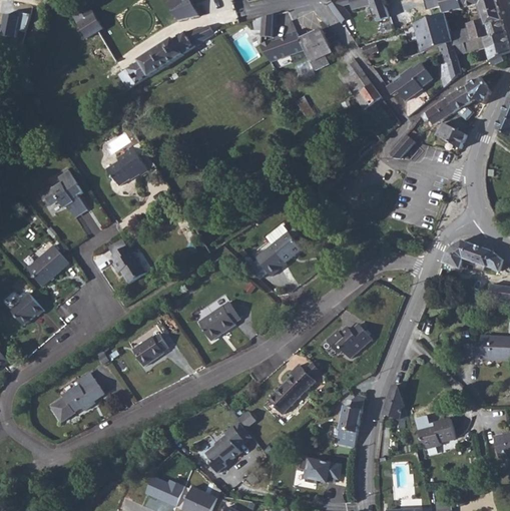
[(197,15),(189,0),(168,0),(164,2),(176,19),(197,15)]
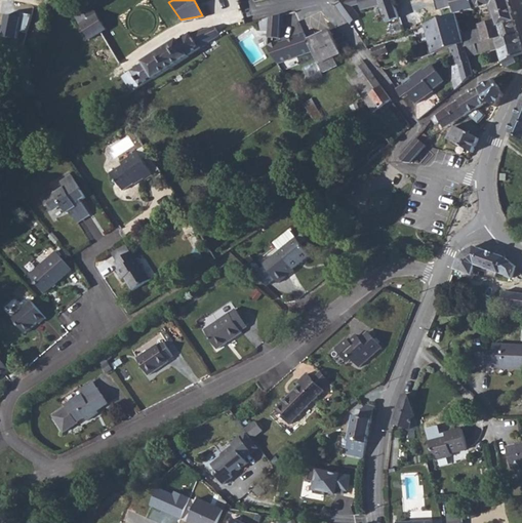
[(349,4),(346,0),(336,0),(333,1),(332,1),(339,12),(348,23),(357,15),(349,4)]
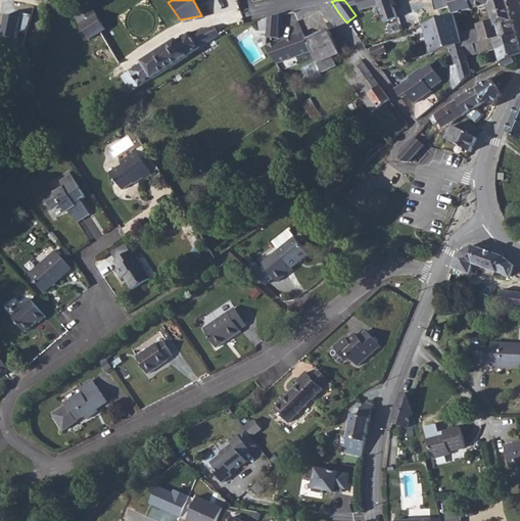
[(395,16),(389,0),(344,0),(347,4),(357,2),(358,8),(377,4),(383,21),(395,16)]
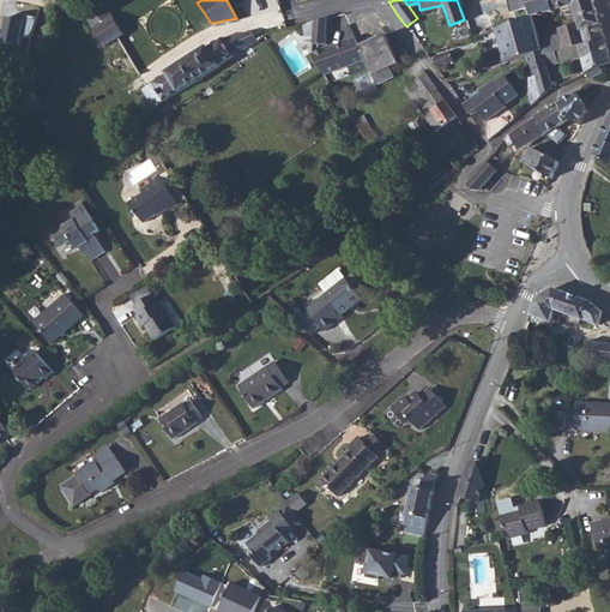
[(551,9),(549,0),(520,0),(521,4),(526,3),(530,15),(531,13),(531,16),(536,15),(551,10),(551,9)]
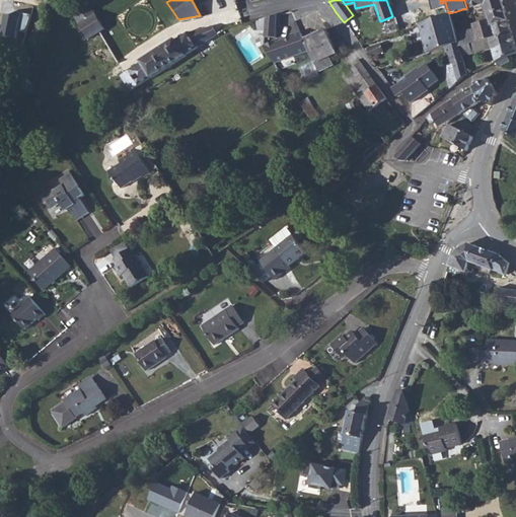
[(490,23),(506,19),(504,15),(500,0),(482,0),(484,3),(489,18),(470,22),(471,26),(455,31),(457,41),(458,45),(488,37),(494,34),(490,23)]
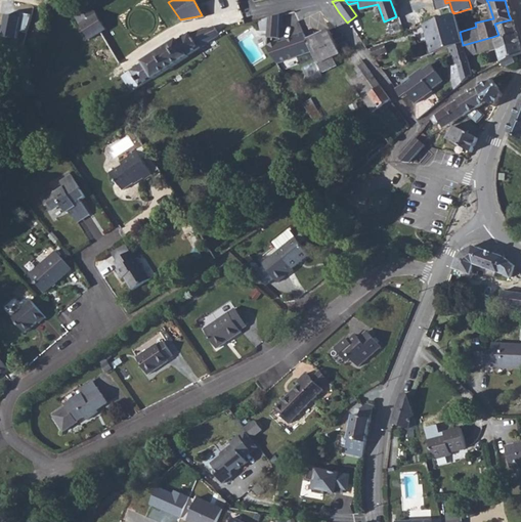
[(95,13),(89,4),(74,13),(78,23),(95,13)]
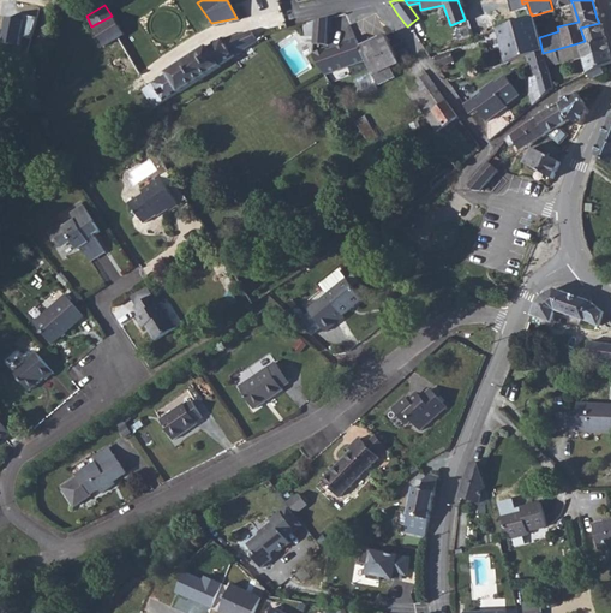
[(21,19),(4,16),(0,35),(0,41),(17,45),(19,35),(29,36),(35,16),(23,13),(21,19)]
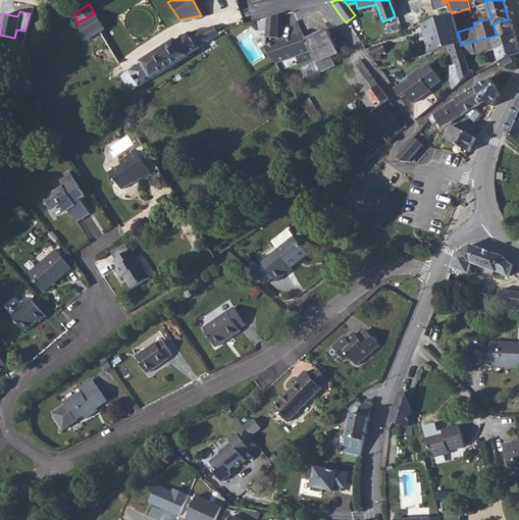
[(451,12),(420,23),(428,52),(446,46),(460,41),(458,32),(453,16),(452,13),(452,11),(451,12)]
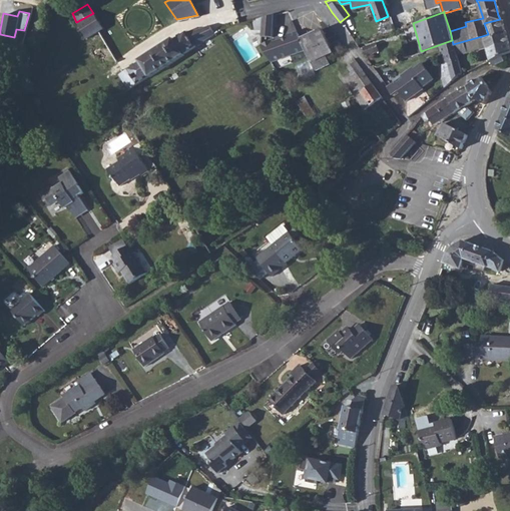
[(93,13),(76,22),(85,37),(96,30),(101,27),(93,13)]
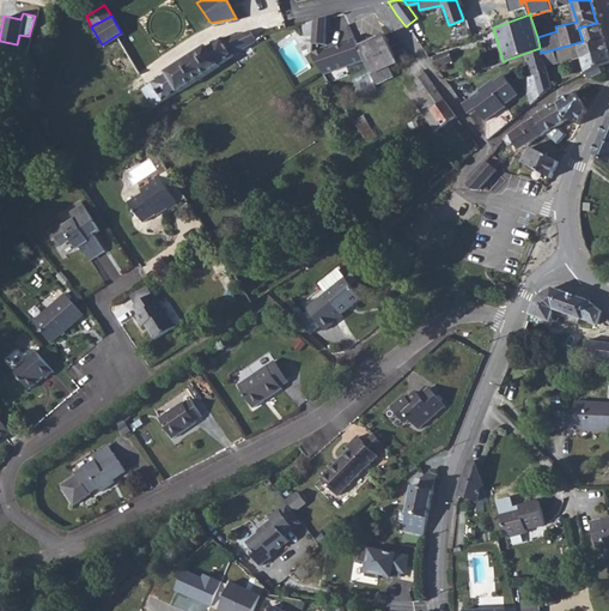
[(311,19),(311,34),(310,42),(324,42),(326,16),(311,19)]
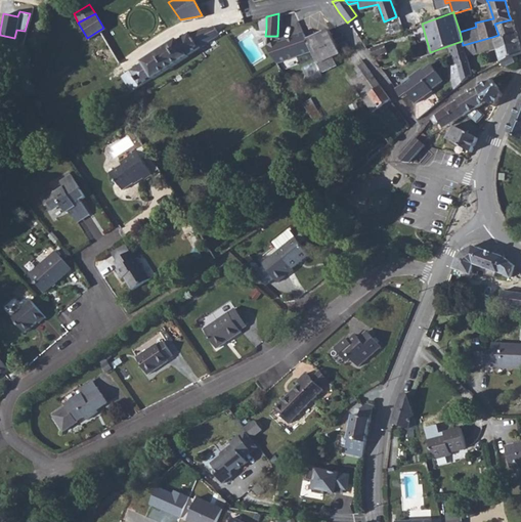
[(419,13),(398,22),(401,32),(422,24),(419,13)]
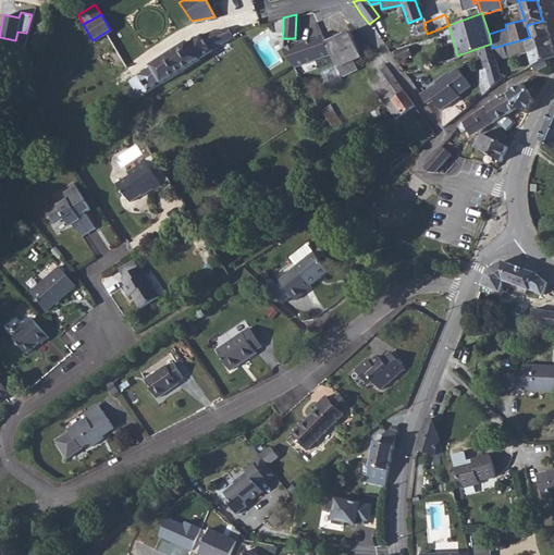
[(550,45),(543,21),(526,25),(530,37),(524,39),(527,50),(527,52),(550,45)]
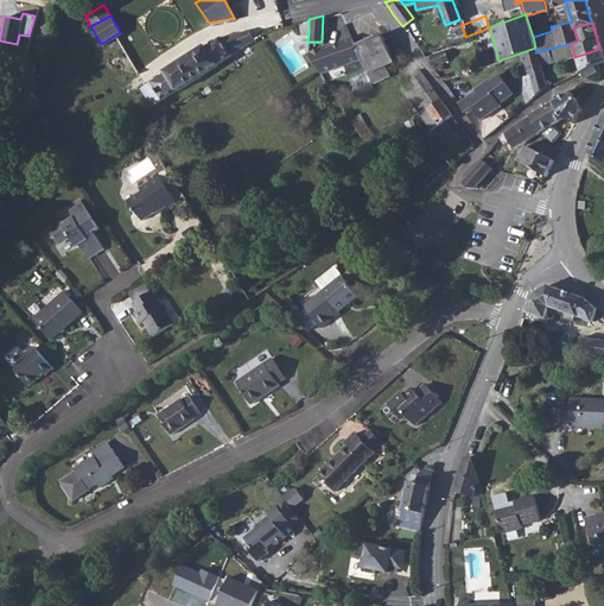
[(252,39),(246,29),(220,37),(218,36),(204,45),(203,44),(163,70),(164,71),(139,87),(151,105),(153,102),(175,88),(176,89),(216,63),(215,63),(252,39)]
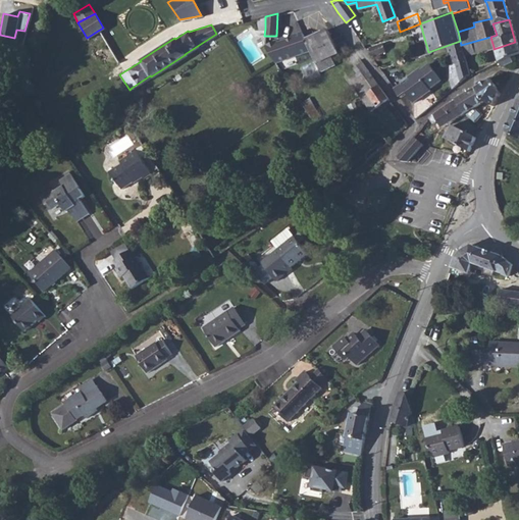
[(325,28),(304,39),(309,50),(315,62),(329,56),(336,52),(325,28)]
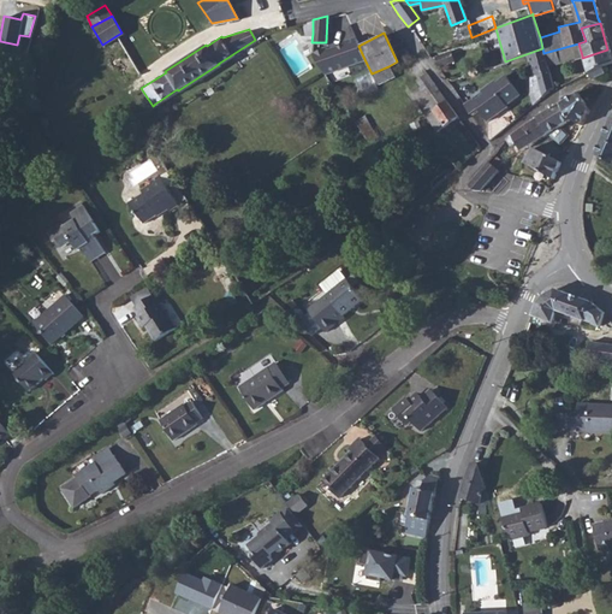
[(324,47),(310,52),(310,54),(324,74),(364,59),(358,46),(355,36),(344,40),(345,42),(334,46),(327,48),(324,47)]
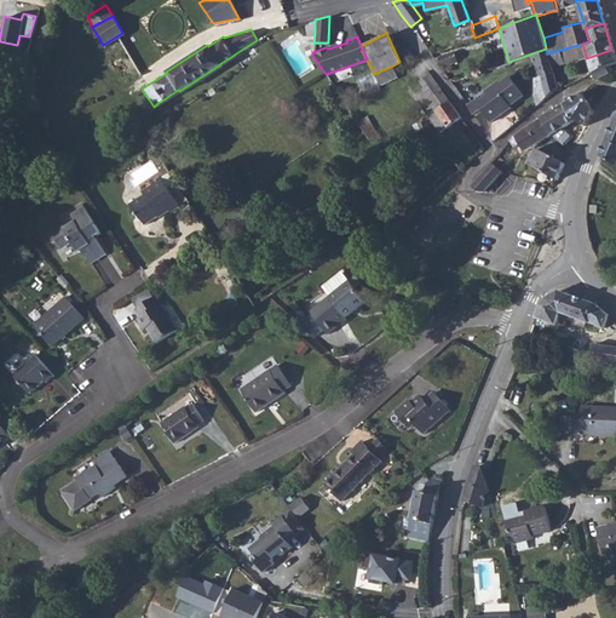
[(582,44),(547,53),(551,64),(562,61),(563,62),(586,56),(582,44)]
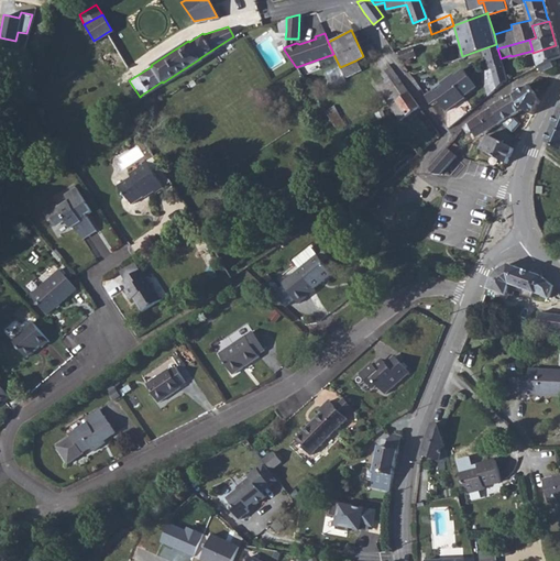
[(486,95),(506,78),(501,58),(497,48),(496,44),(481,50),(484,61),(486,68),(483,69),(480,70),(486,95)]
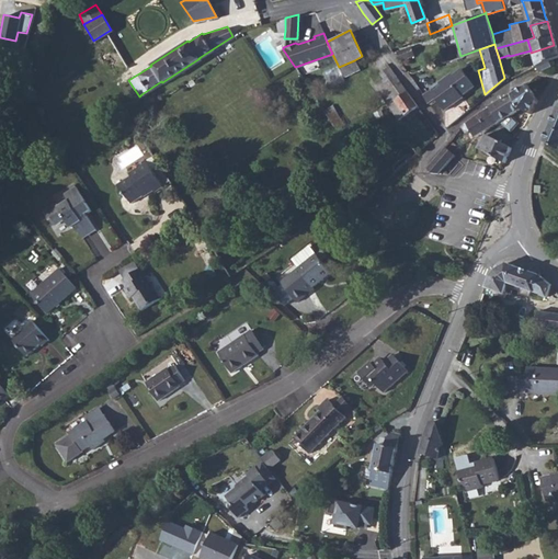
[(396,50),(399,60),(413,55),(410,45),(396,50)]
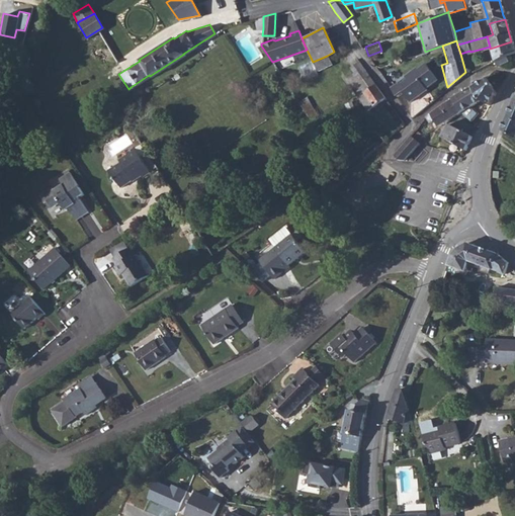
[(513,52),(514,51),(511,41),(490,49),(494,61),(505,56),(513,52)]
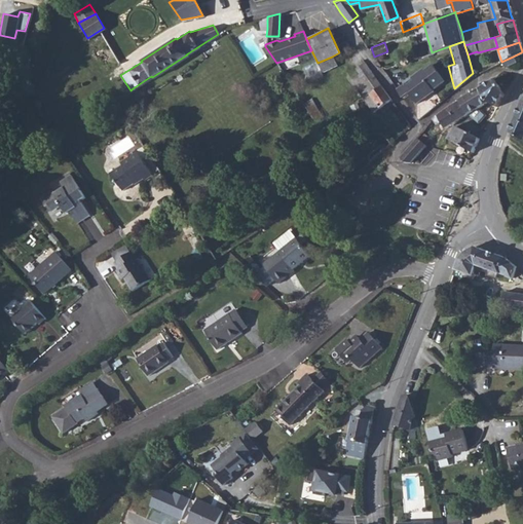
[(335,64),(332,57),(318,63),(322,71),(335,64)]
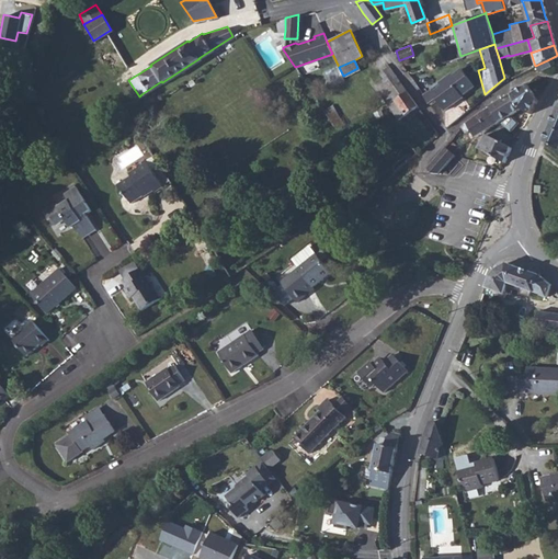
[(547,60),(535,66),(537,70),(549,65),(547,60)]
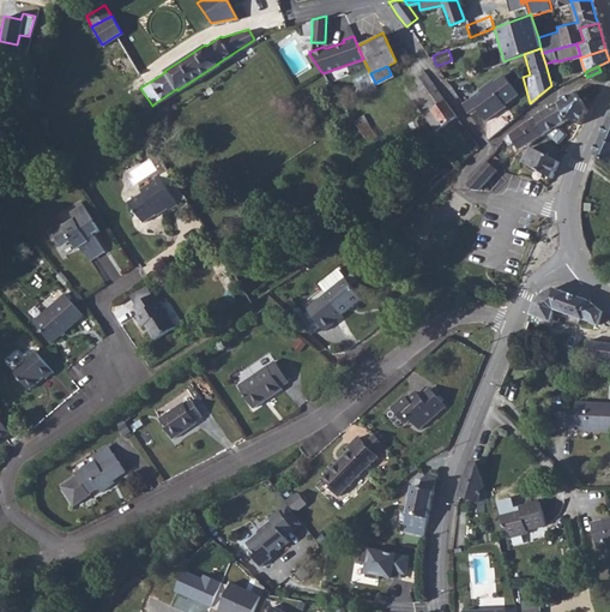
[(356,88),(370,84),(367,73),(354,77),(356,88)]
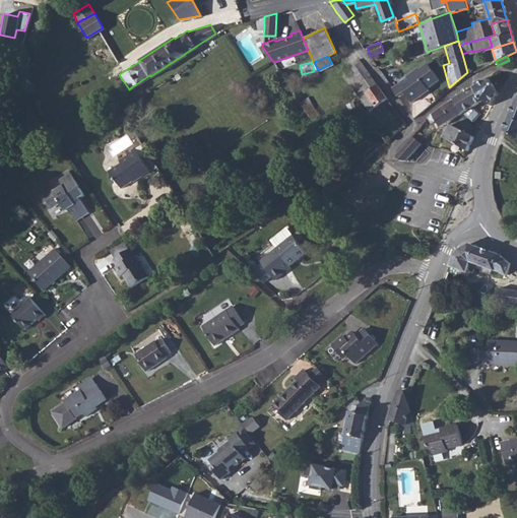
[(346,78),(349,83),(367,71),(361,62),(351,68),(354,72),(346,78)]
